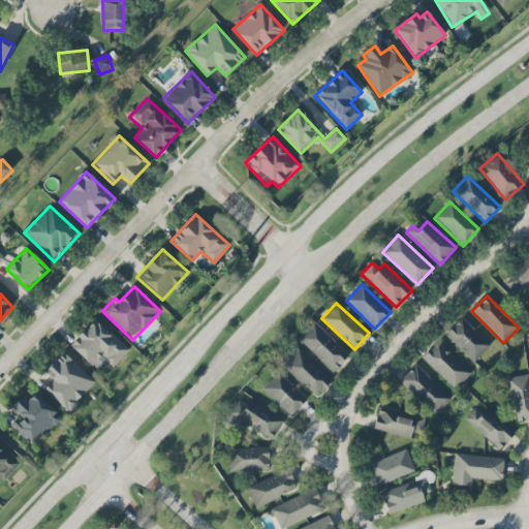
[(445,336),(474,363),(491,345),(461,318),(445,336)]
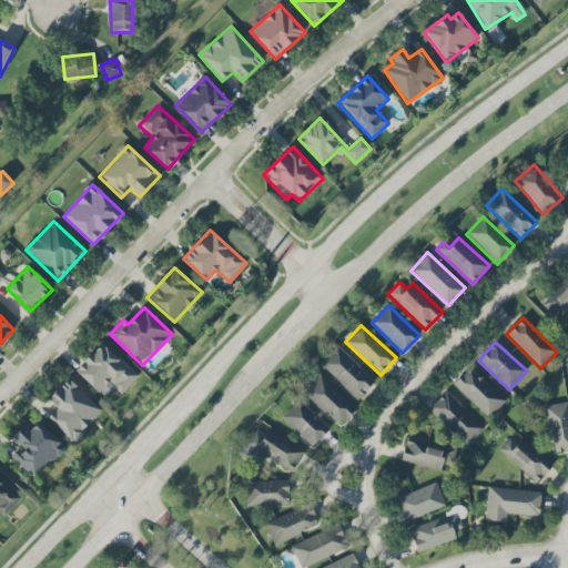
[(138,376),(101,343),(75,372),(103,397),(110,391),(118,398),(138,376)]
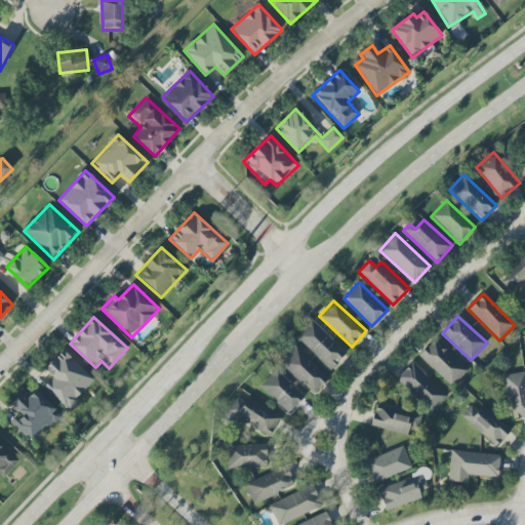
[(294,336),(331,371),(348,354),(311,319),(294,336)]
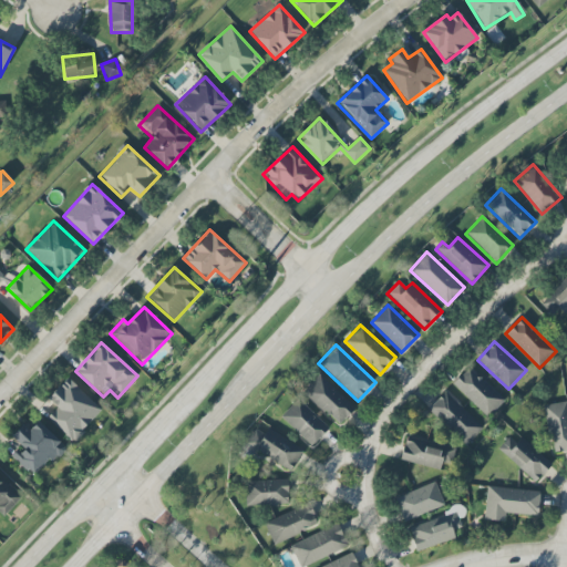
[(504,400),(468,368),(453,384),(488,418),(504,400)]
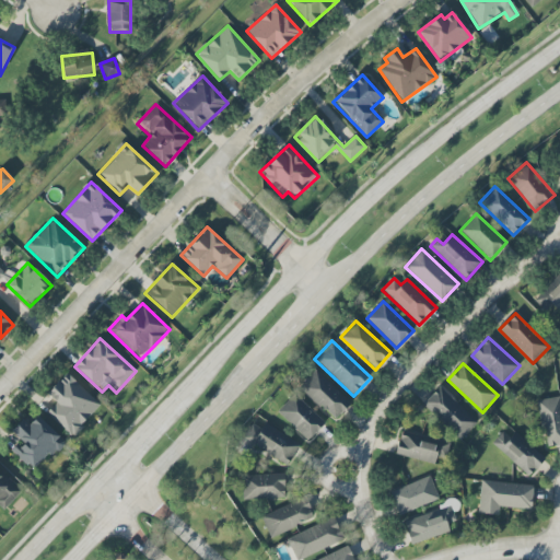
[(299,387),(335,421),(351,404),(315,370),(299,387)]
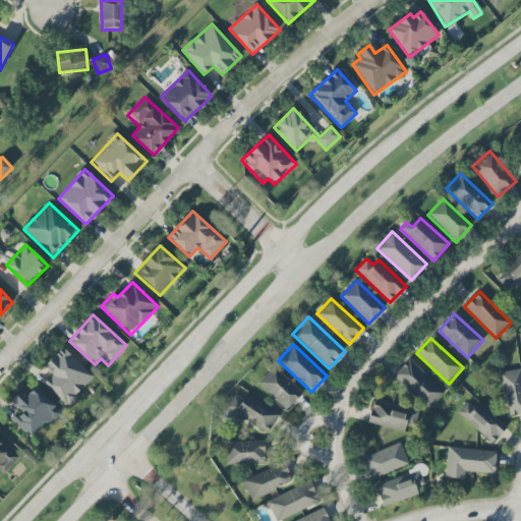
[(94,378),(62,348),(44,366),(52,374),(43,385),(66,406),(94,378)]
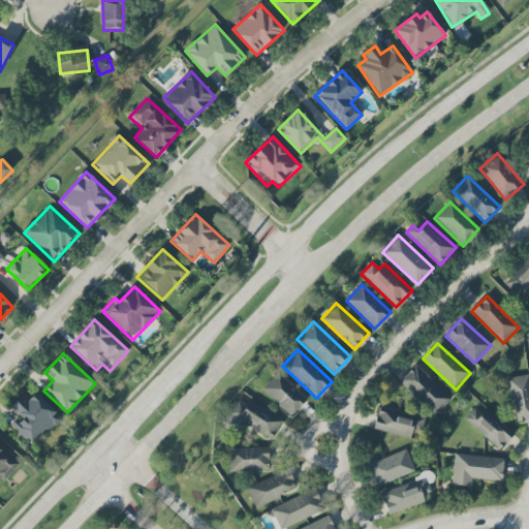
[(435,416),(452,399),(415,366),(399,382),(435,416)]
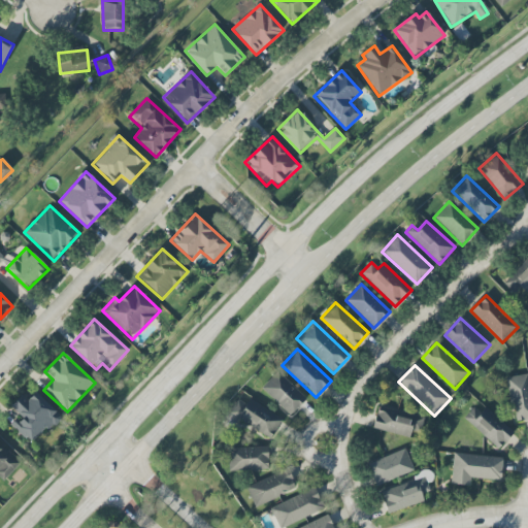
[(261,389),(290,417),(306,399),(277,371),(261,389)]
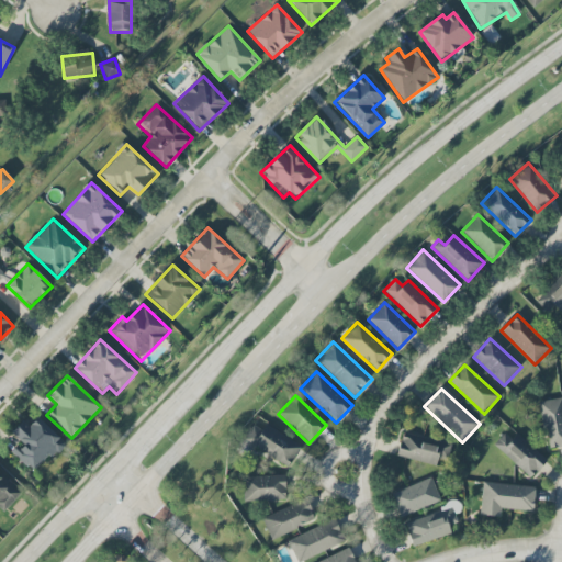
[(538,403),(548,450),(561,447),(561,404),(561,398),(538,403)]
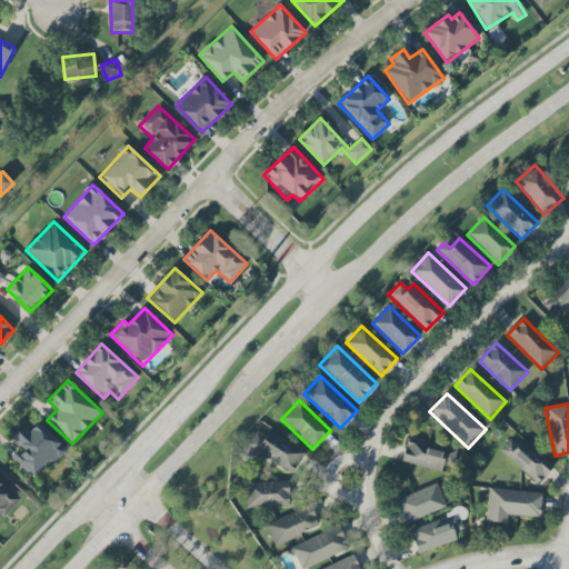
[(35,480),(65,448),(38,423),(29,432),(22,427),(11,439),(21,447),(11,458),(35,480)]
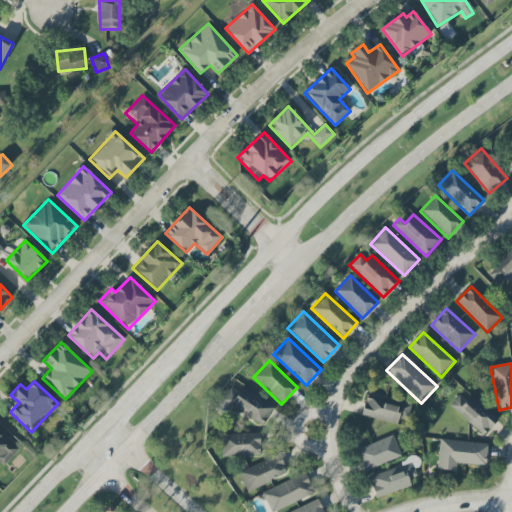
[(231,387),(222,401),(262,426),(274,407),(242,387),(238,392),(231,387)]
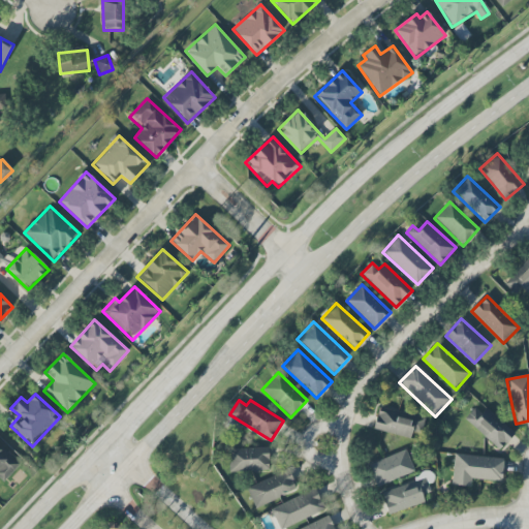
[(464,418),(499,450),(515,434),(479,402),(464,418)]
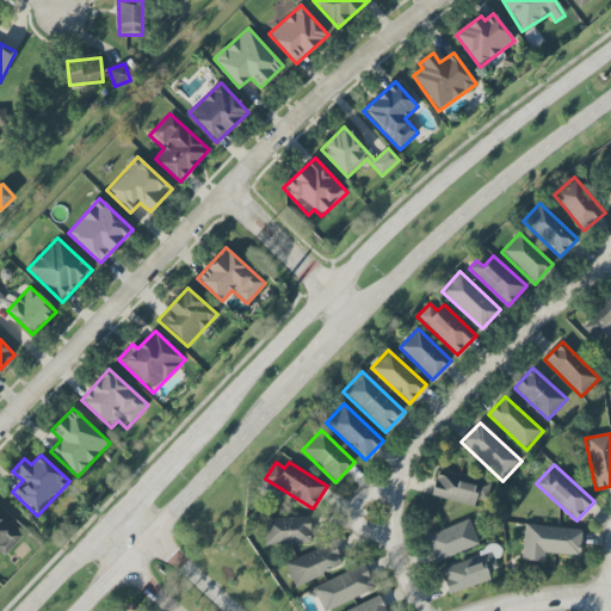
[(432,498),(485,507),(489,481),(437,471),(432,498)]
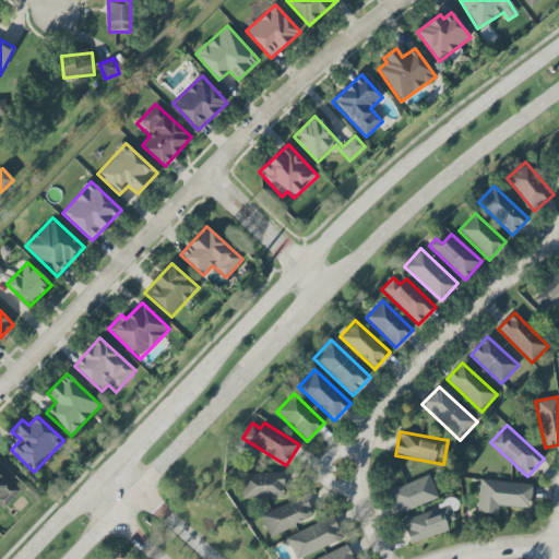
[(0,506),(3,510),(21,491),(0,472),(0,506)]
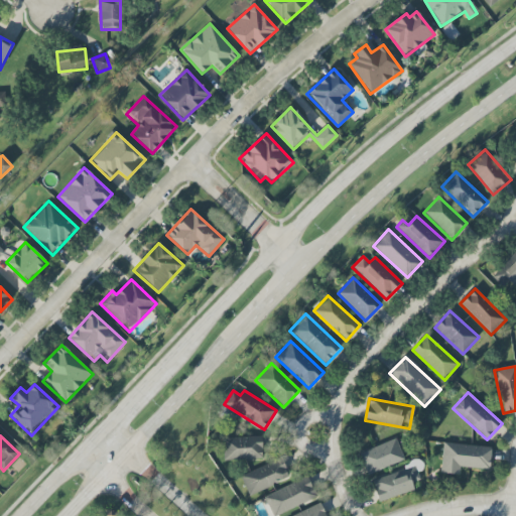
[(263,459),(262,436),(224,437),(224,461),(263,459)]
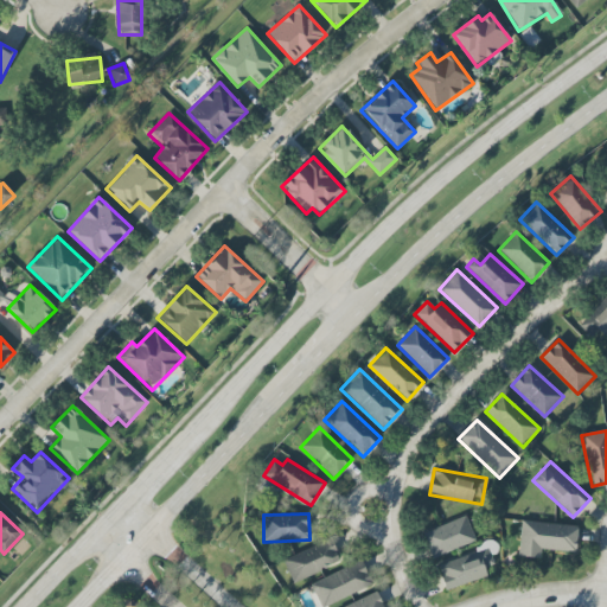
[(422,534),(433,558),(475,541),(466,516),(422,534)]
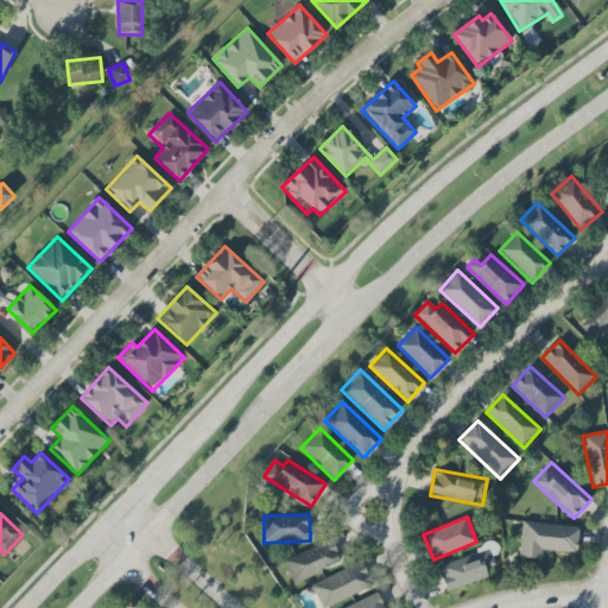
[(542,551),(577,553),(578,526),(521,523),(519,558),(540,559),(542,551)]
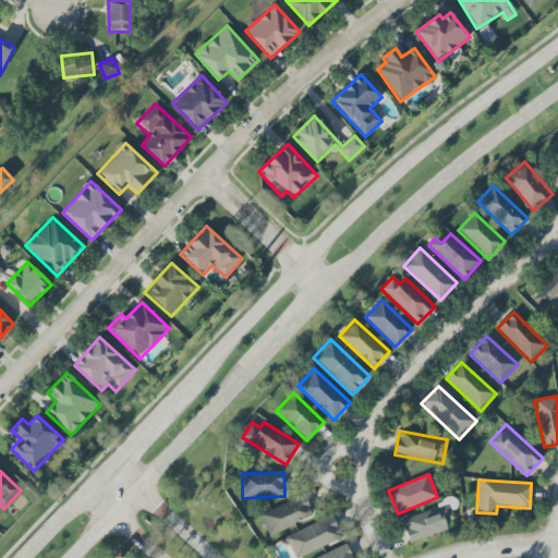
[(259,514),(269,536),(314,517),(304,495),(259,514)]
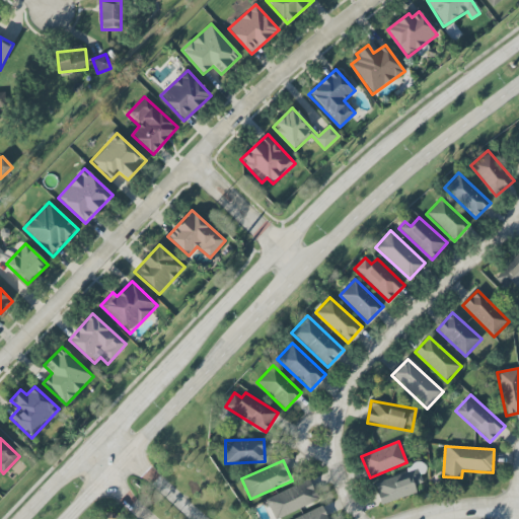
[(415,486),(423,484),(418,468),(373,483),(381,505),(417,493),(415,486)]
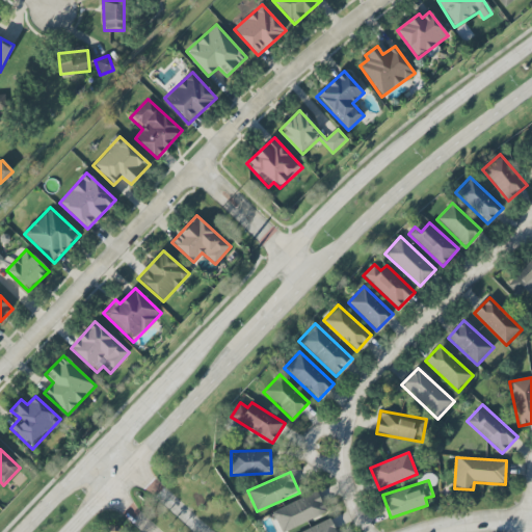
[(281,531),(283,531),(326,512),(317,491),(271,511),(281,531)]
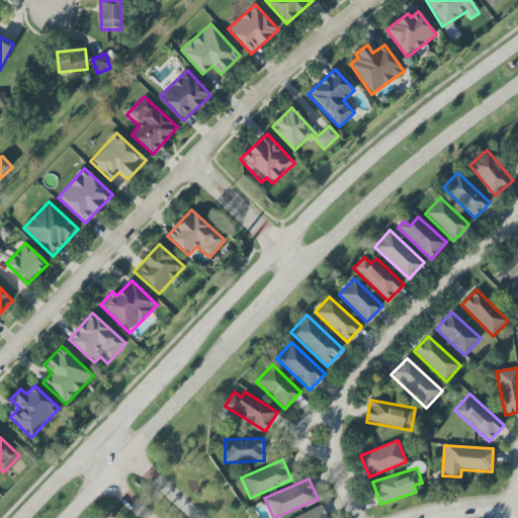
[(327,517),(322,505),(292,517),(327,517)]
